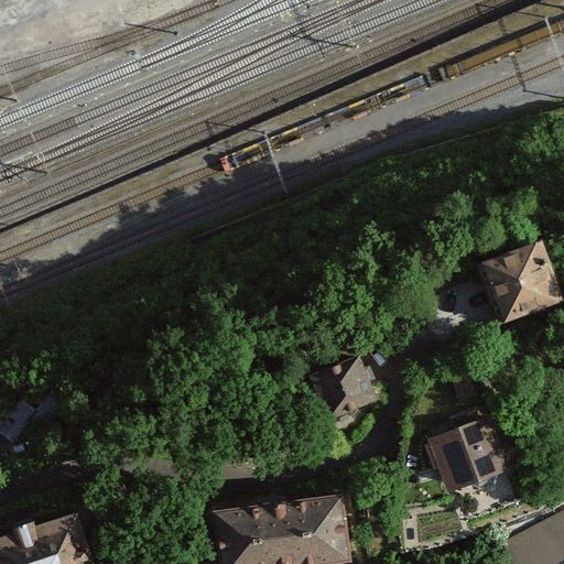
[(480,262),(502,323),(563,302),(542,241),(480,262)]
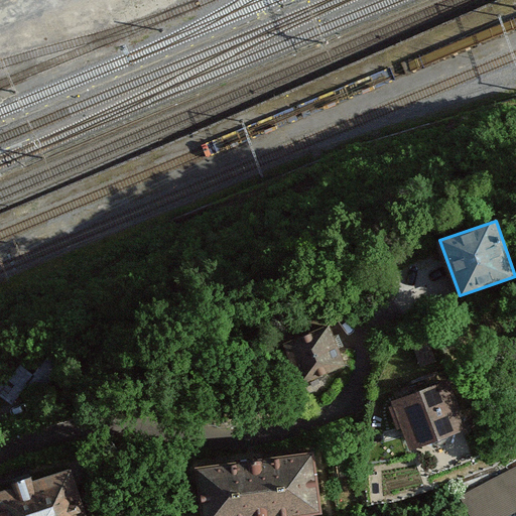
[(282,345),(300,387),(345,368),(328,326),(282,345)]
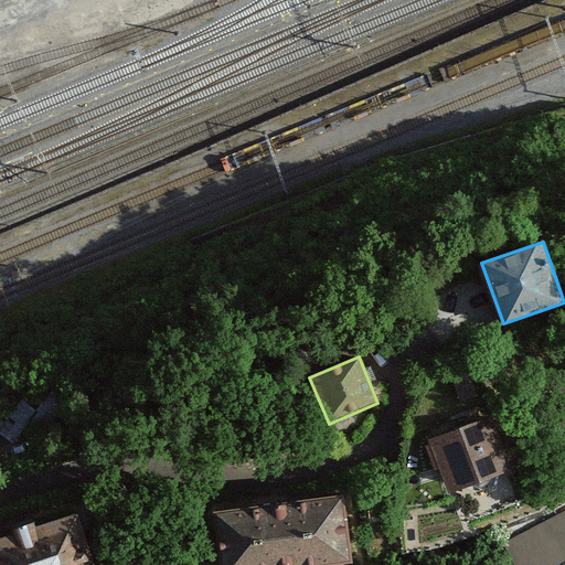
[(434,428),(457,496),(513,476),(490,409),(434,428)]
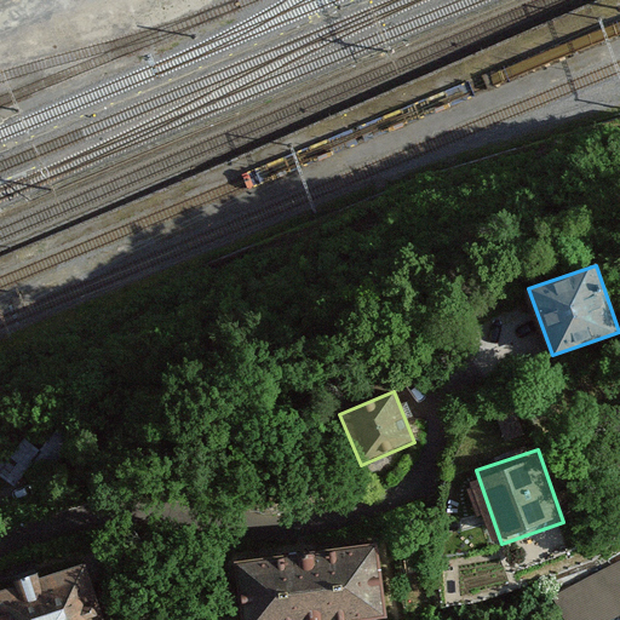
[(234,563),(241,619),(367,619),(386,618),(377,544),(234,563)]
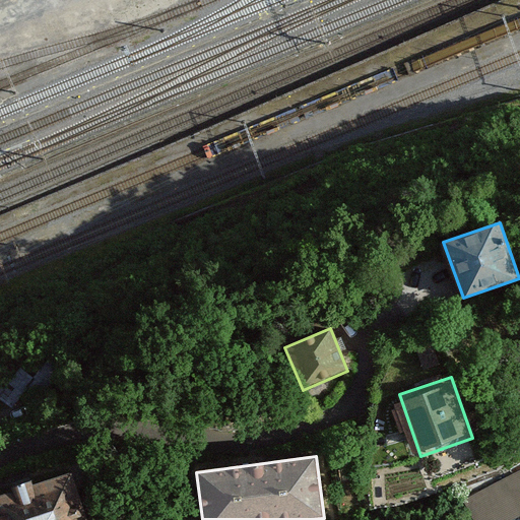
[(519,469),(463,502),(473,519),(509,519),(519,514),(519,469)]
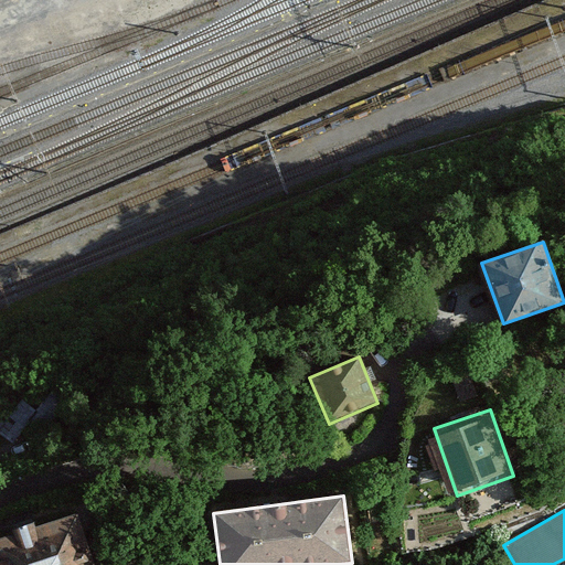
[(93,564),(77,513),(0,535),(0,564),(93,564)]
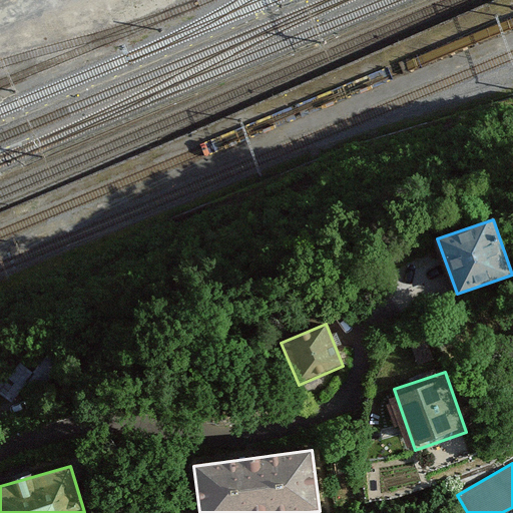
All buildings are outlined.
